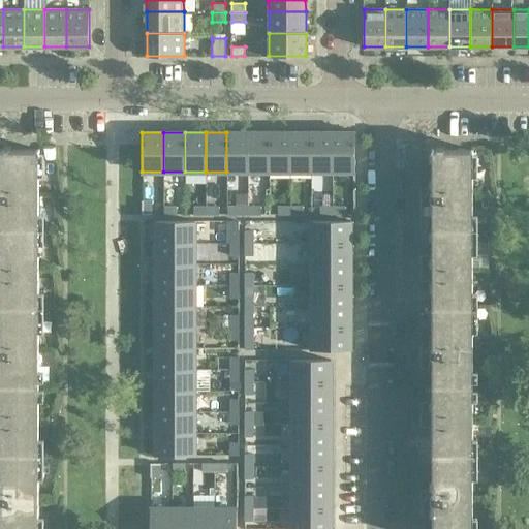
[(248,172),(248,132),(226,132),(226,172),(248,172)]
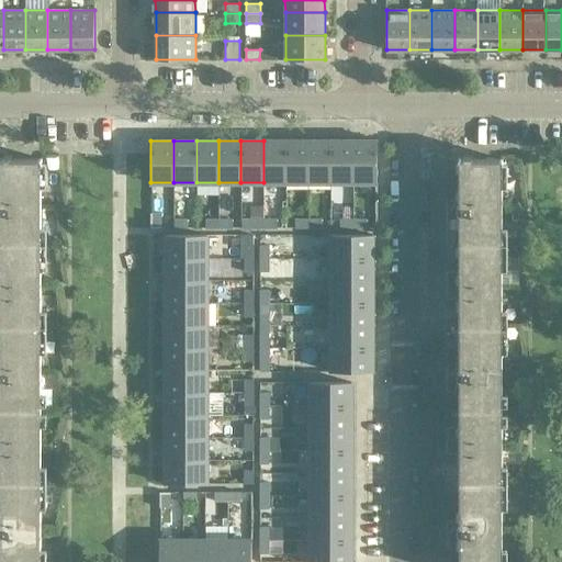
[(285,182),(285,141),(263,141),(263,182),(285,182)]
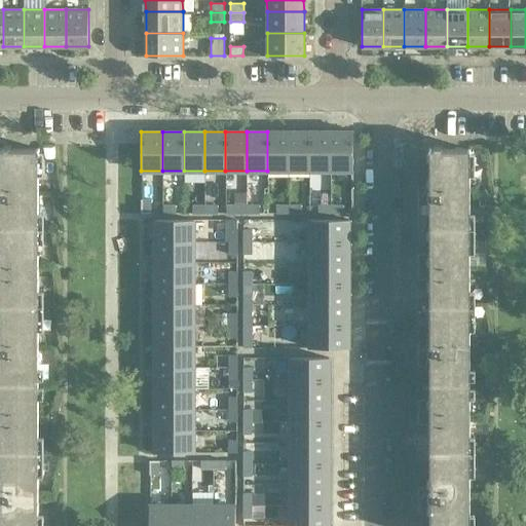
[(289,171),(289,132),(267,132),(267,171),(289,171)]
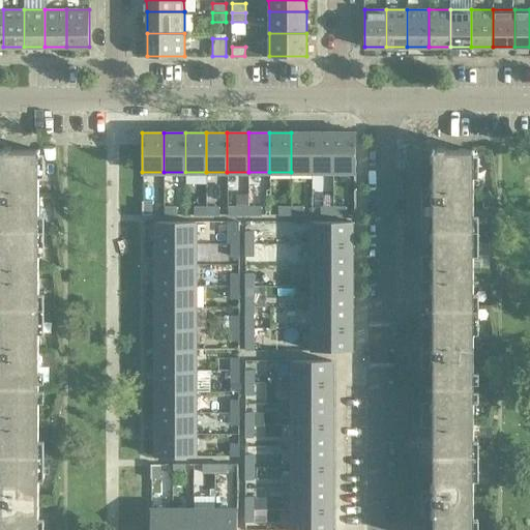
[(312,172),(312,133),(291,133),(291,172),(312,172)]
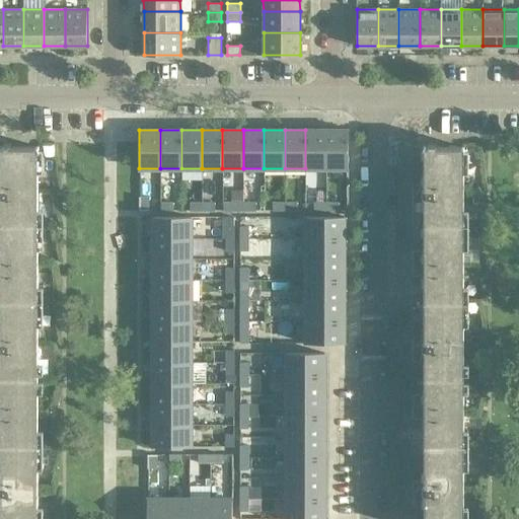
[(325,168),(325,130),(305,130),(305,168),(325,168)]
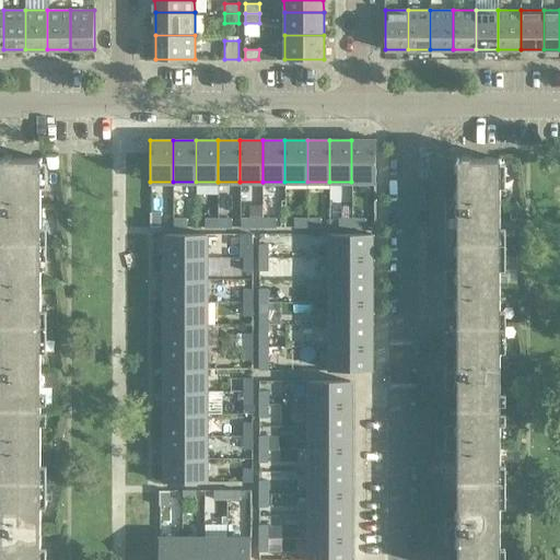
[(375,182),(375,140),(351,140),(351,182),(375,182)]
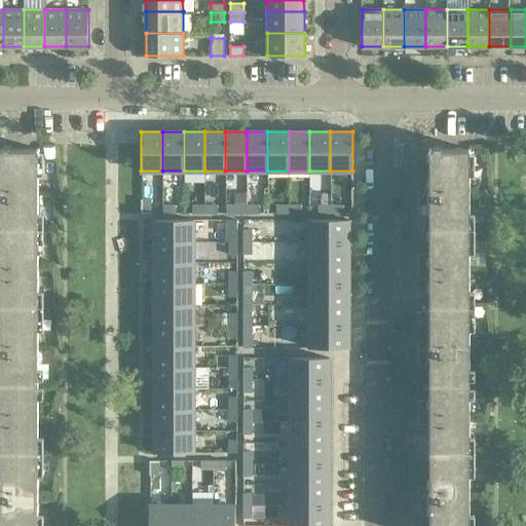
[(38,214),(38,175),(38,153),(38,149),(10,149),(10,147),(2,147),(2,149),(0,149),(0,226),(38,227),(38,214)]
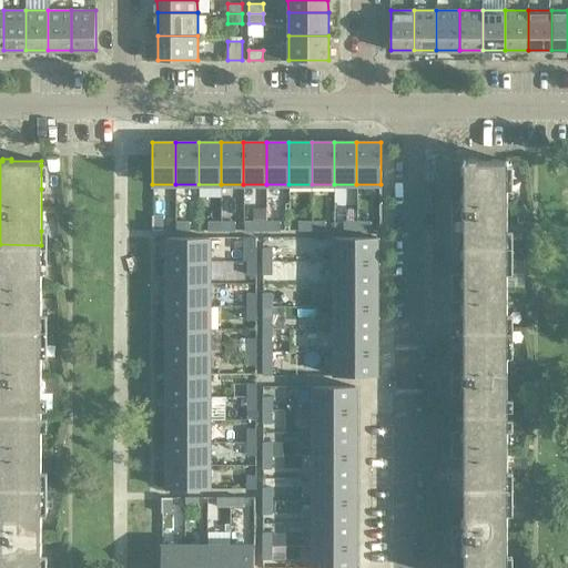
[(450,229),(450,230),(464,230),(464,245),(507,245),(507,231),(507,205),(507,203),(507,189),(507,165),(507,163),(507,161),(506,161),(477,161),(477,159),(468,159),(468,161),(464,161),(464,163),(464,175),(464,178),(464,190),(464,191),(464,202),(452,202),(450,229)]
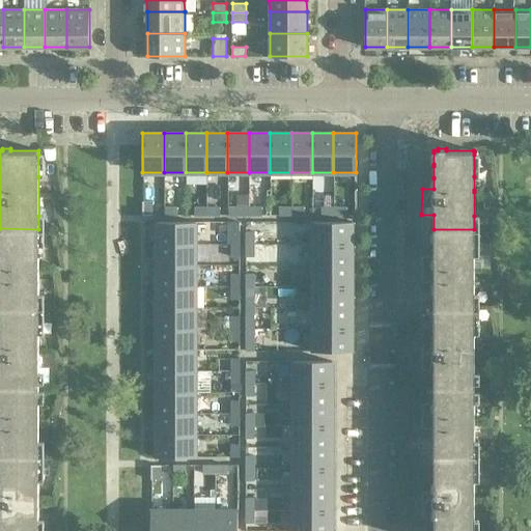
[(152,214),(152,201),(143,201),(143,214),(152,214)]
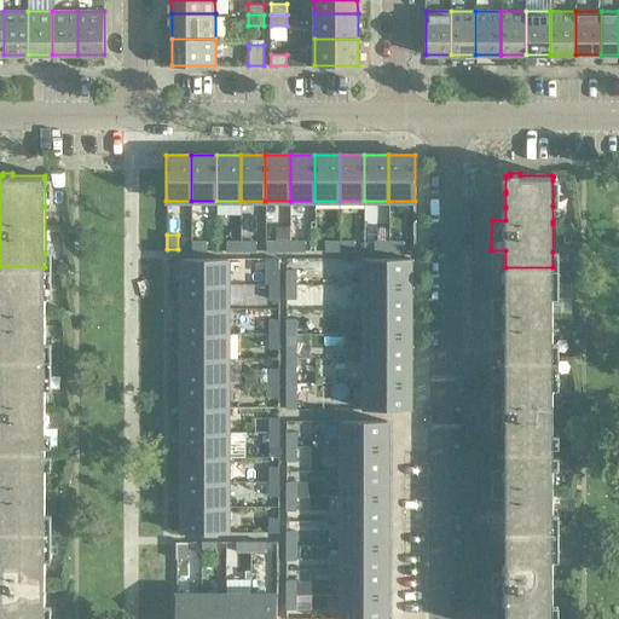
[(206,252),(206,242),(191,242),(191,252),(206,252)]
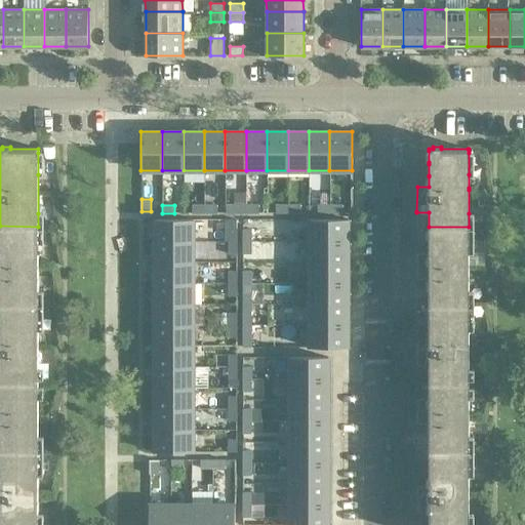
[(204,213),(204,205),(192,205),(192,213),(204,213)]
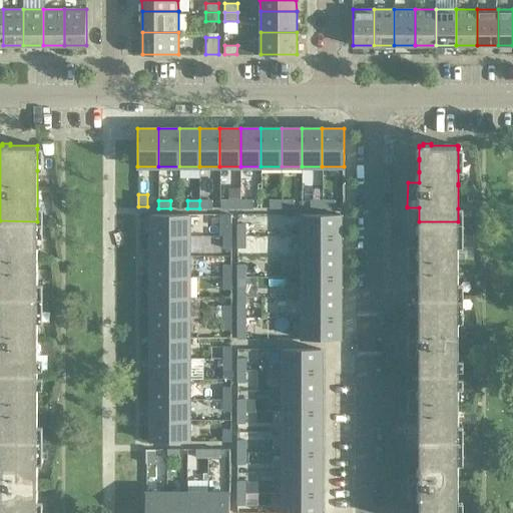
[(211,208),(211,200),(199,200),(199,208),(211,208)]
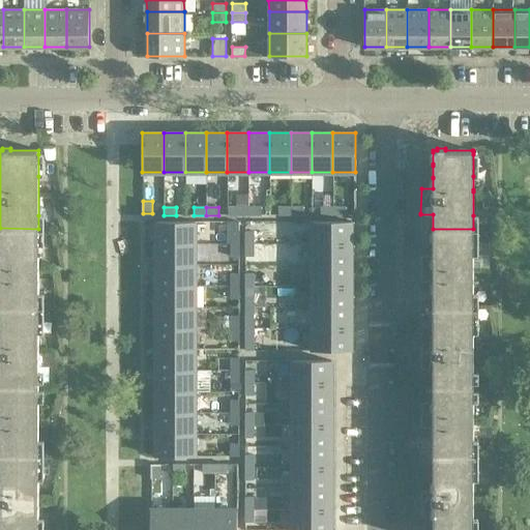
[(248,215),(248,207),(236,207),(236,215),(248,215)]
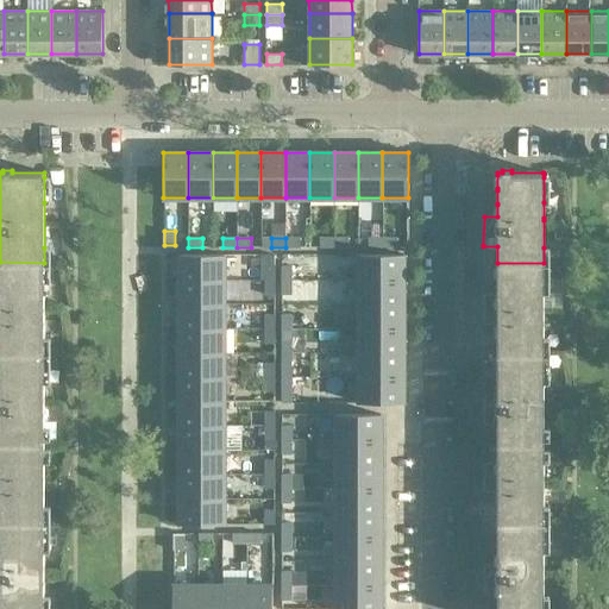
[(300,248),(300,238),(286,238),(286,248),(300,248)]
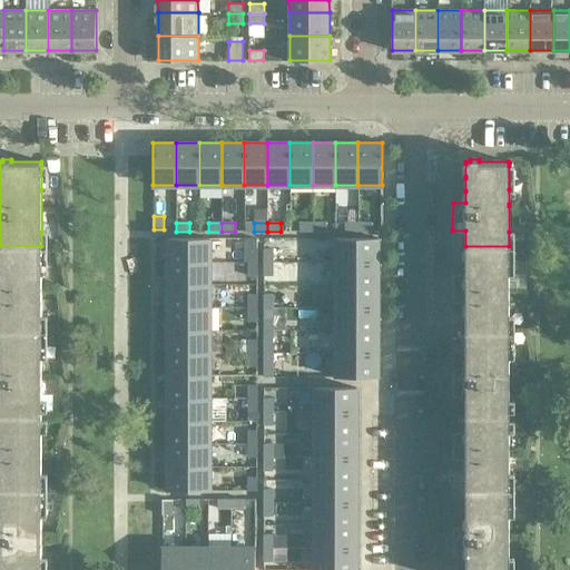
[(313,232),(313,223),(300,223),(300,232),(313,232)]
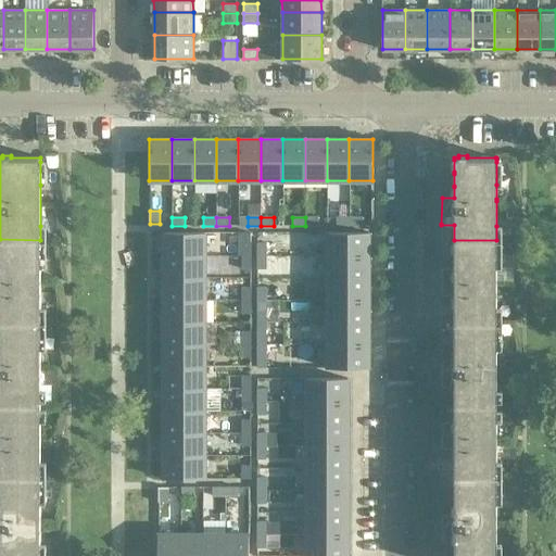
[(318,226),(318,217),(305,217),(305,226),(318,226)]
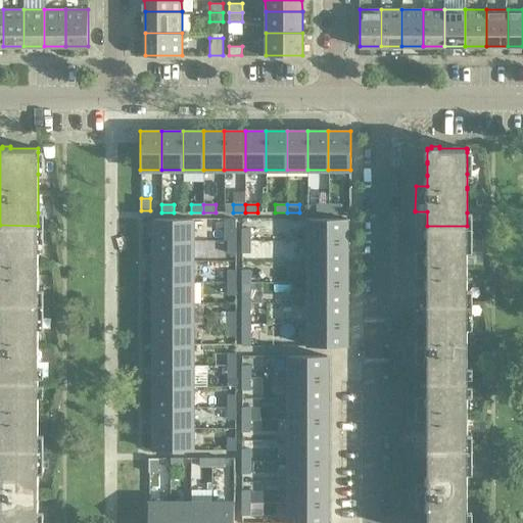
[(328,212),(328,204),(316,204),(316,212),(328,212)]
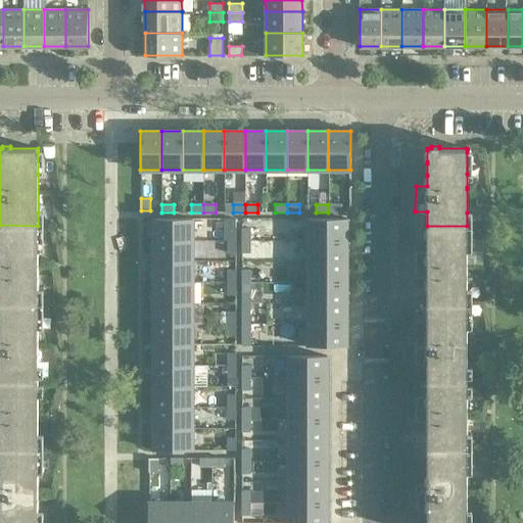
[(340,212),(340,204),(328,204),(328,212),(340,212)]
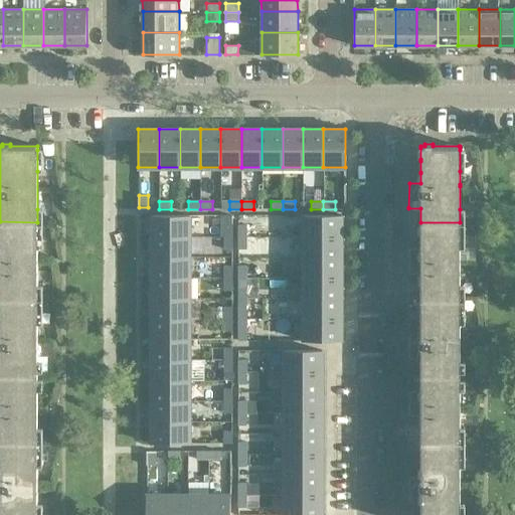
[(189,236),(189,215),(151,215),(151,236),(189,236)]
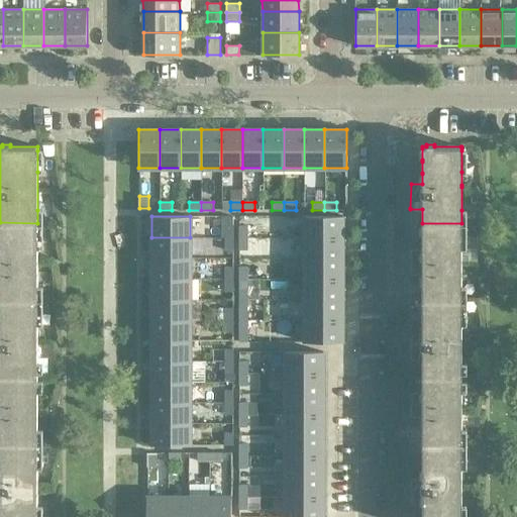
[(342,237),(342,216),(304,216),(304,237),(342,237)]
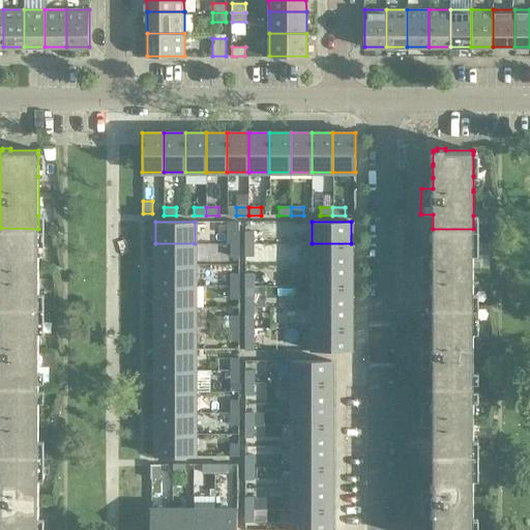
[(38,293),(38,254),(38,229),(0,228),(0,306),(38,307),(38,293)]
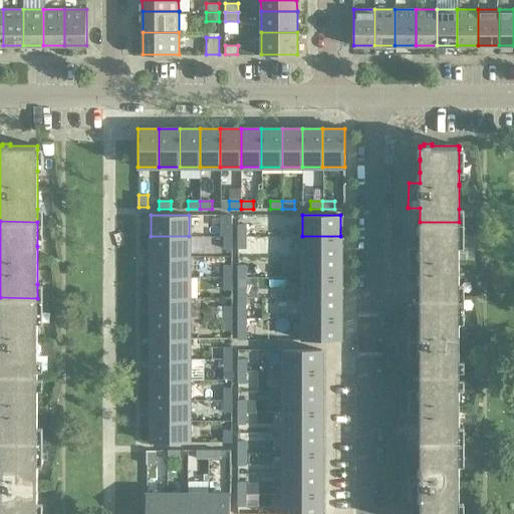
[(420,247),(408,247),(408,249),(408,273),(420,273),(420,282),(420,284),(420,298),(459,298),(459,296),(459,285),(459,261),(459,259),(459,246),(459,224),(459,222),(420,222),(420,232),(420,233),(420,247)]
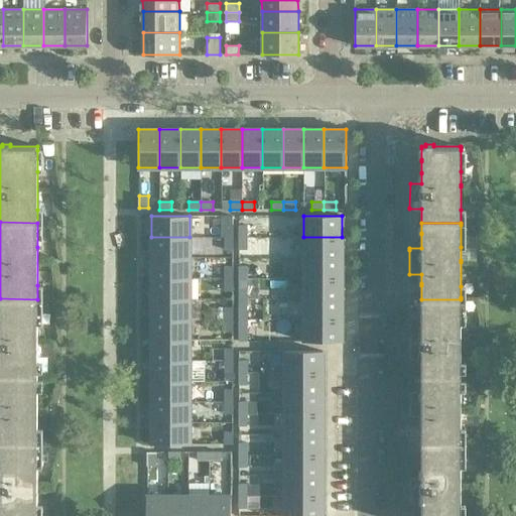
[(233,237),(233,225),(224,225),(224,237),(233,237)]
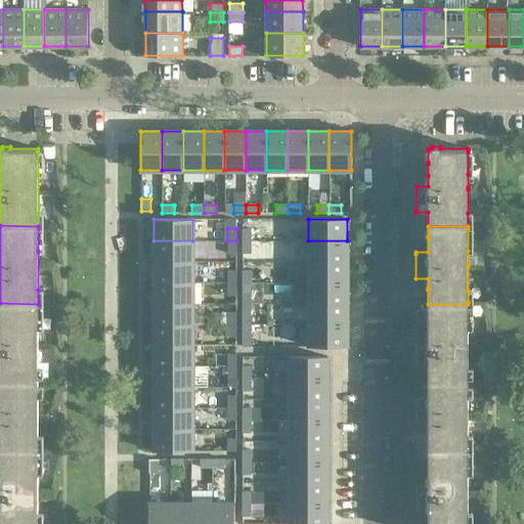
[(251,228),(243,228),(243,241),(251,241),(251,228)]
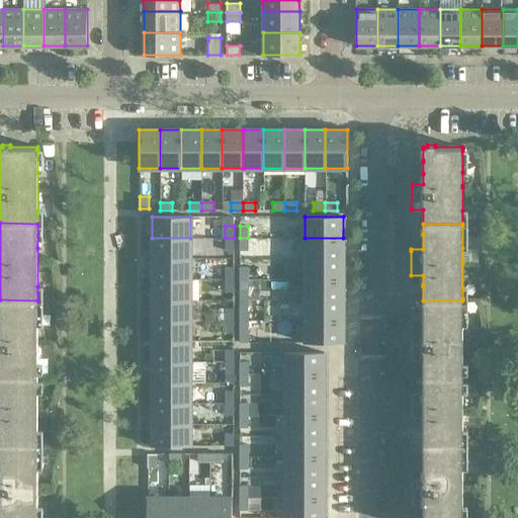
[(190,259),(190,238),(152,238),(152,259),(190,259)]
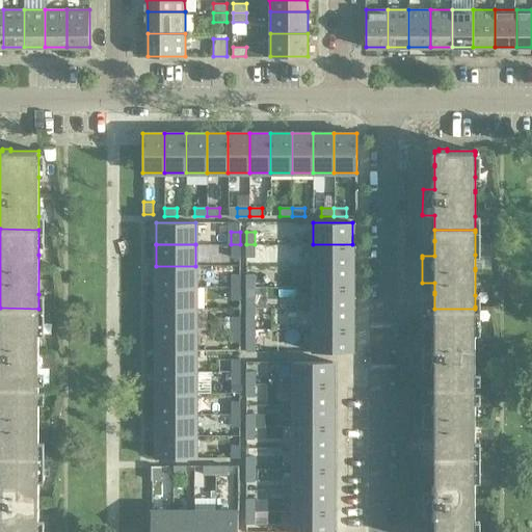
[(240,257),(240,244),(231,244),(231,257),(240,257)]
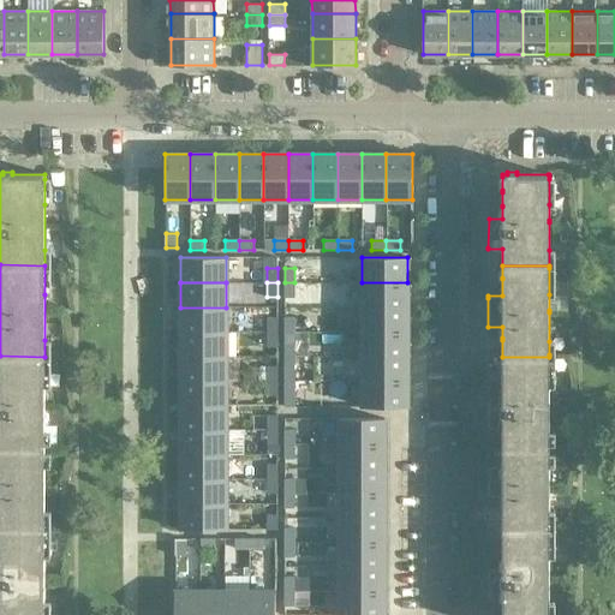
[(294,297),(294,282),(285,282),(285,297),(294,297)]
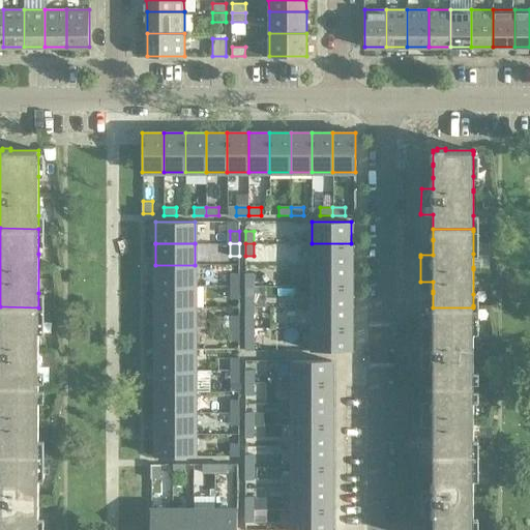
[(351,265),(351,243),(312,243),(312,265),(351,265)]
